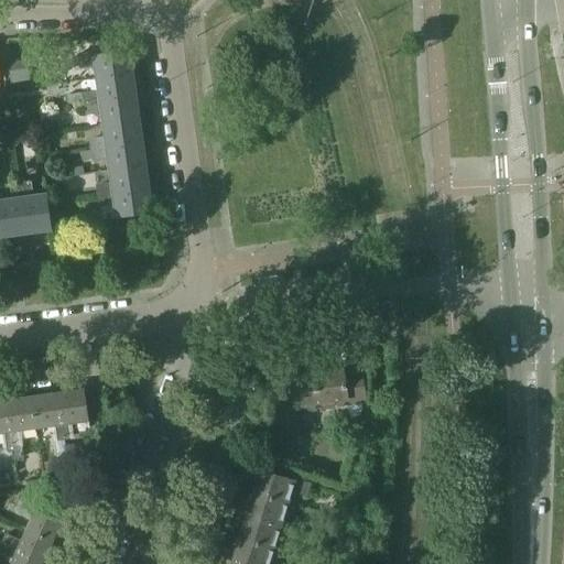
[(96,66),(97,79),(130,74),(127,51),(95,55),(95,52),(77,55),(79,67),(85,66),(85,68),(96,66)]
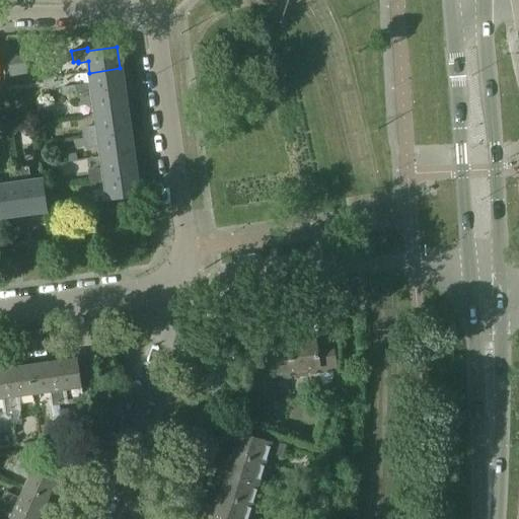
[(27,74),(24,55),(6,58),(9,77),(27,74)]
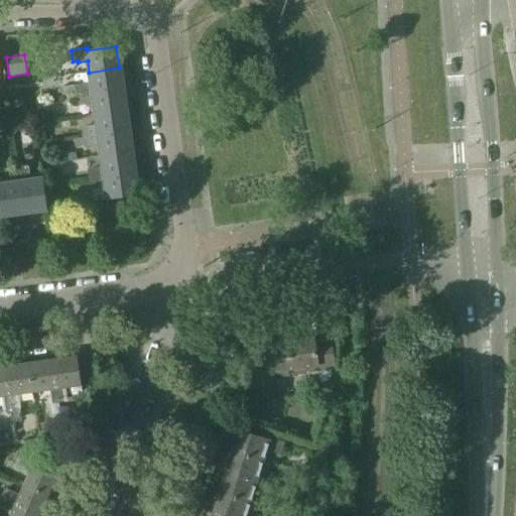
[(119,68),(89,73),(91,84),(81,85),(82,87),(76,87),(78,95),(122,89),(119,68)]
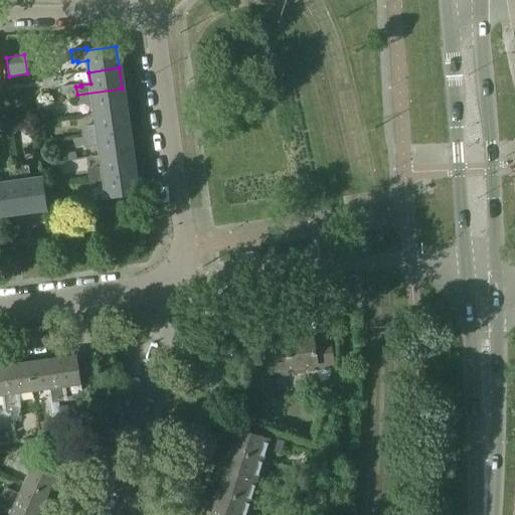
[(60,88),(61,96),(73,95),(72,86),(60,88)]
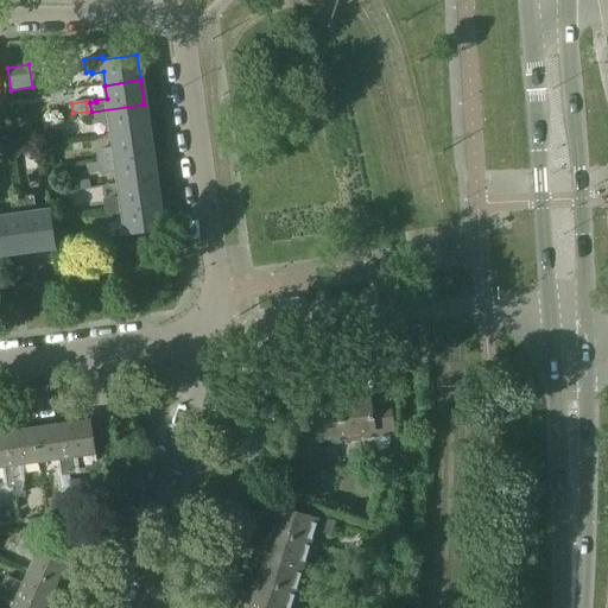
[(144,105),(92,112),(93,121),(99,121),(99,122),(109,121),(112,134),(147,130),(144,105)]
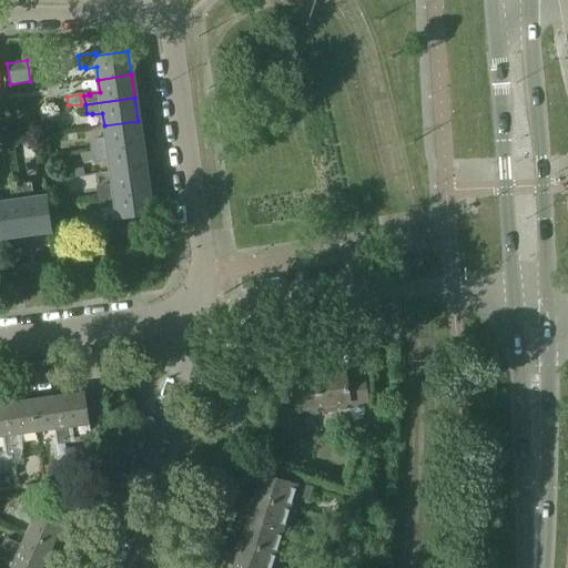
[(138,121),(104,125),(107,138),(95,140),(95,141),(90,142),(91,151),(141,144),(138,121)]
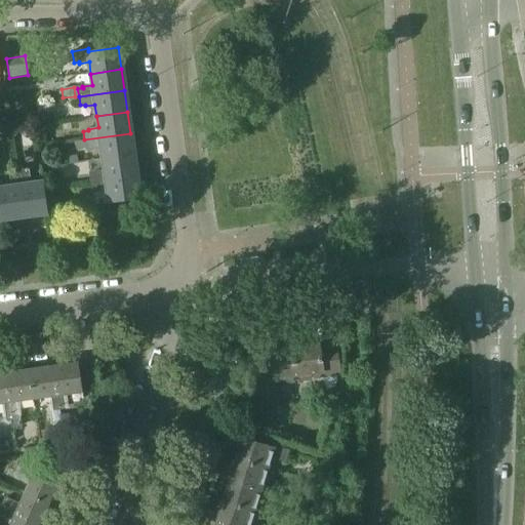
[(9,125),(0,126),(0,134),(11,133),(9,125)]
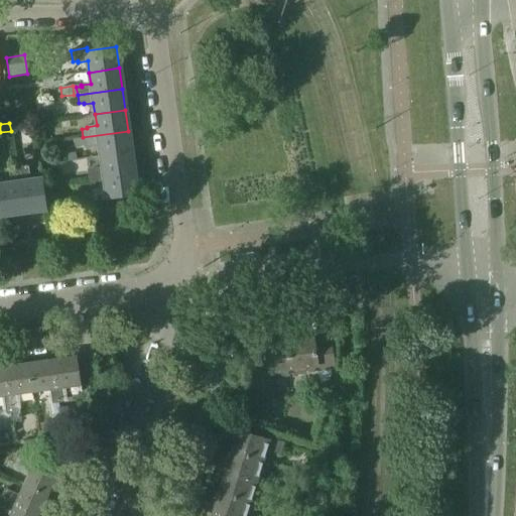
[(128,131),(83,137),(85,145),(90,144),(90,146),(99,145),(101,156),(131,152),(128,131)]
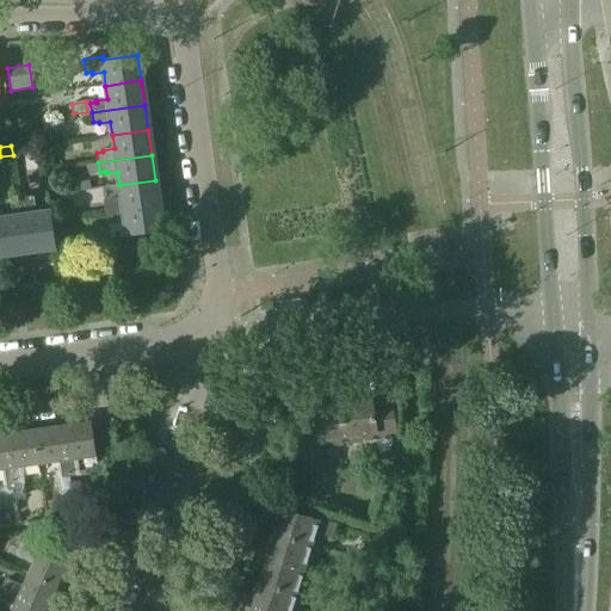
[(98,162),(87,164),(88,173),(100,172),(98,162)]
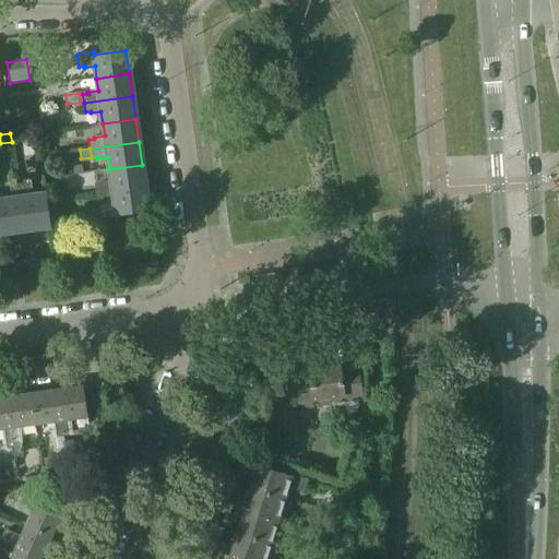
[(142,165),(109,169),(110,181),(100,182),(100,185),(95,186),(96,194),(145,187),(142,165)]
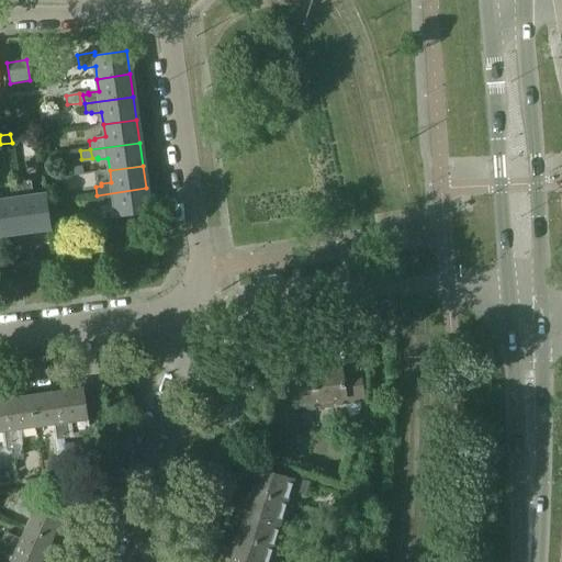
[(51,228),(45,195),(33,197),(31,187),(30,187),(29,181),(31,181),(29,169),(18,170),(20,182),(26,232),(51,228)]
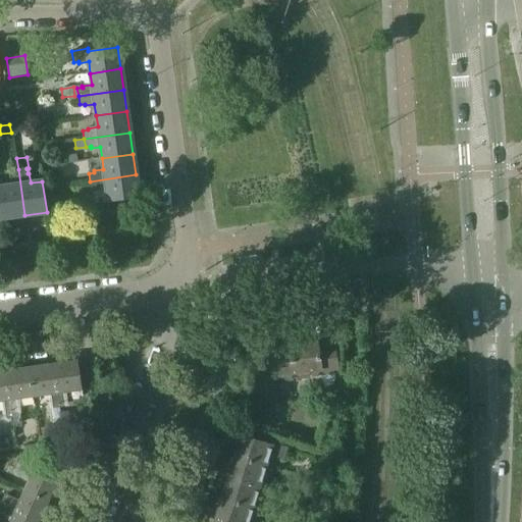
[(10,186),(0,187),(0,194),(3,218),(24,215),(18,169),(10,170),(11,175),(9,176),(10,186)]
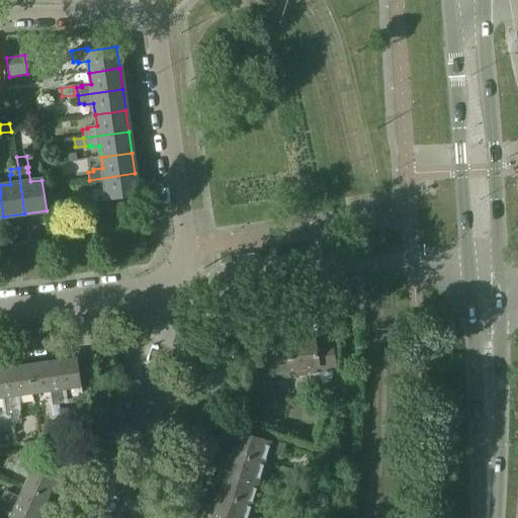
[(135,173),(89,180),(90,188),(95,187),(96,189),(105,187),(107,199),(138,195),(135,173)]
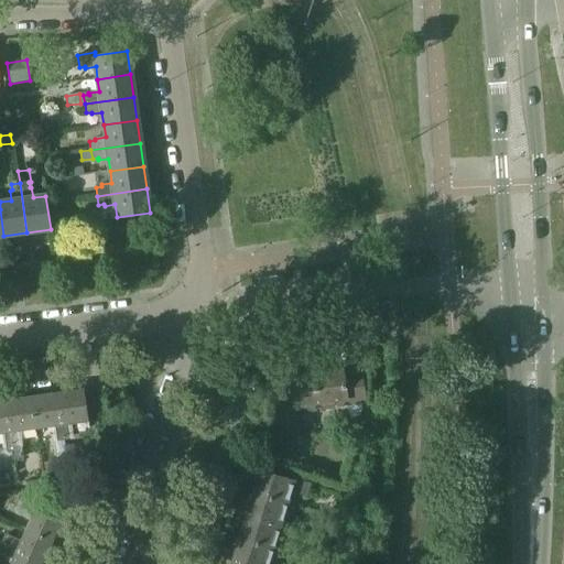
[(47,202),(50,218),(60,217),(57,199),(47,202)]
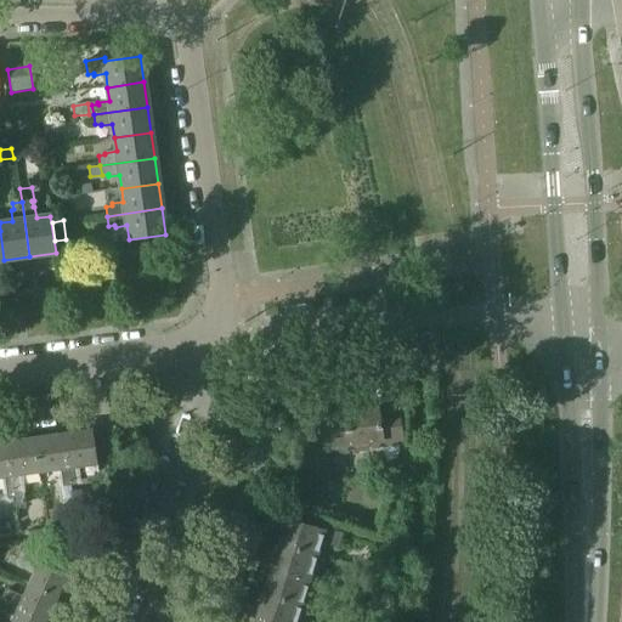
[(378,408),(323,416),(328,447),(371,441),(371,446),(402,441),(399,411),(379,414),(378,408)]
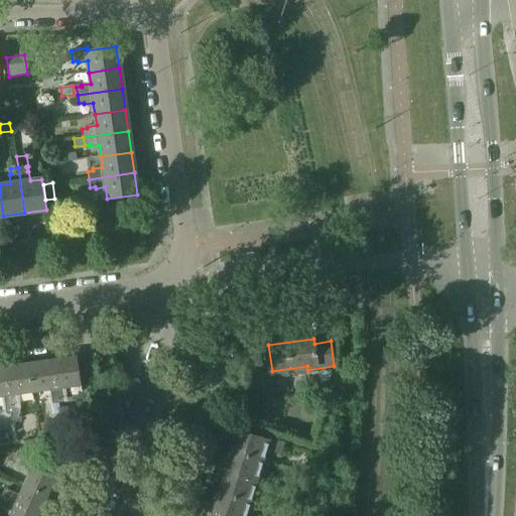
[(76,358),(51,361),(57,402),(65,401),(62,386),(80,384),(76,358)]
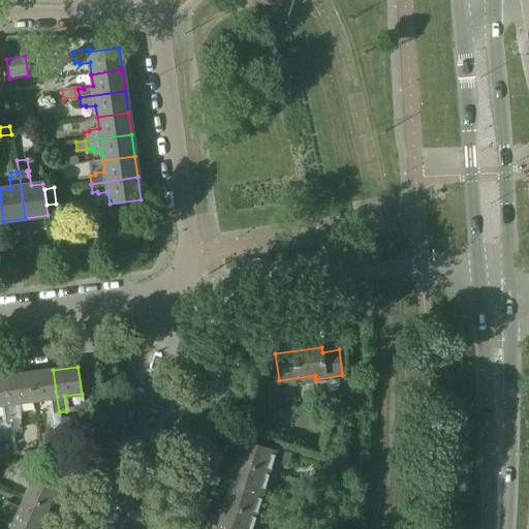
[(53,370),(29,373),(33,400),(50,398),(52,413),(59,412),(53,370)]
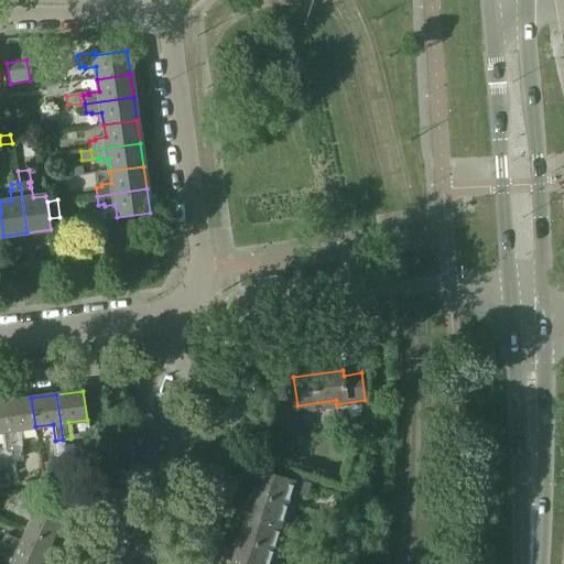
[(35,426),(31,398),(6,402),(12,446),(14,461),(23,459),(21,445),(19,445),(17,430),(35,426)]
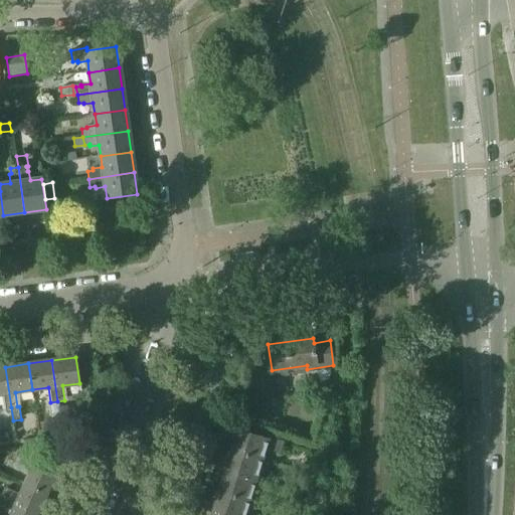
[(11,407),(5,367),(0,367),(0,393),(2,394),(4,408),(11,407)]
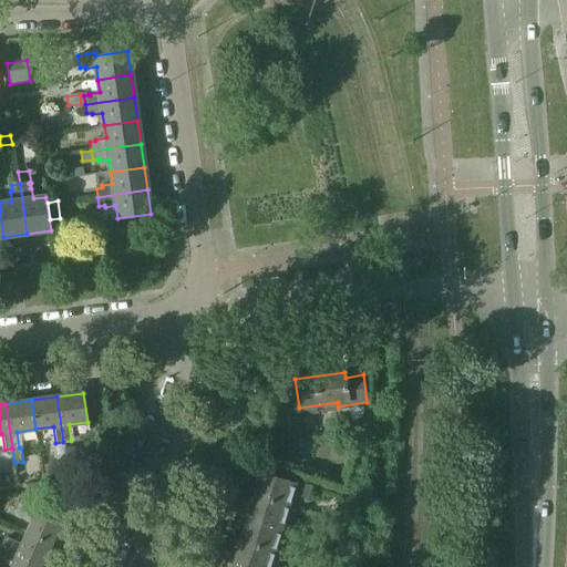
[(65,455),(63,443),(57,444),(58,456),(65,455)]
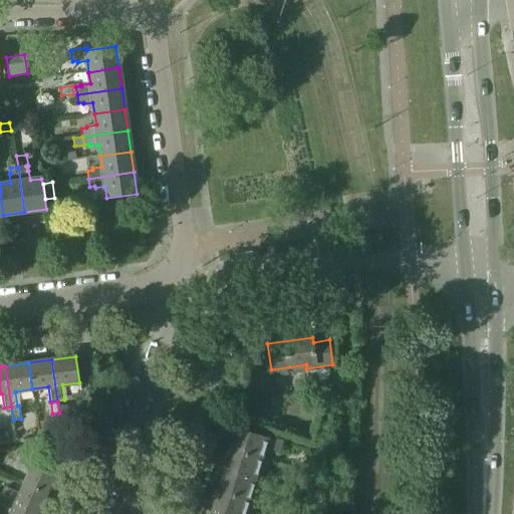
[(238,429),(231,450),(260,459),(264,448),(273,451),(273,449),(278,451),(281,441),(266,437),(266,438),(238,429)]
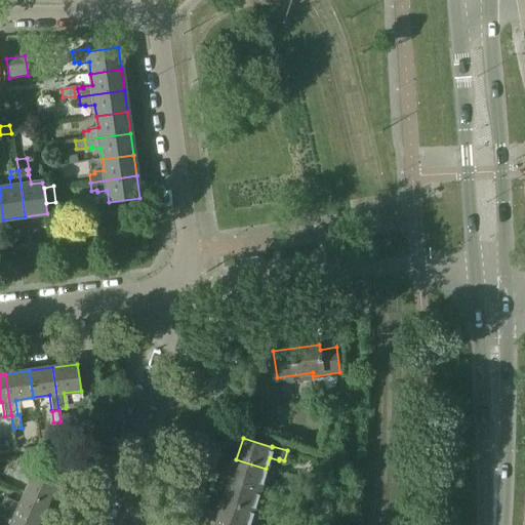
[(236,459),(230,481),(259,489),(266,469),(236,459)]
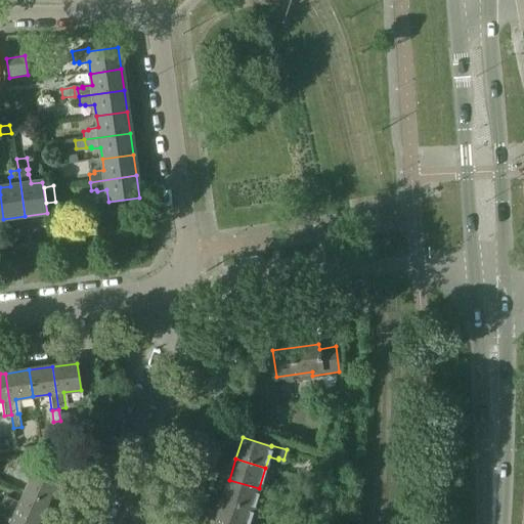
[(30,482),(25,492),(46,503),(55,482),(44,478),(47,470),(35,465),(32,472),(18,467),(14,475),(30,482)]
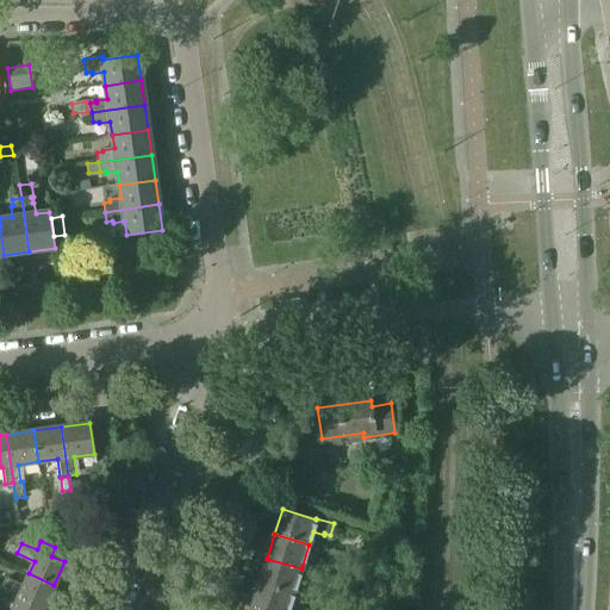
[(267,559),(260,583),(294,593),(302,568),(267,559)]
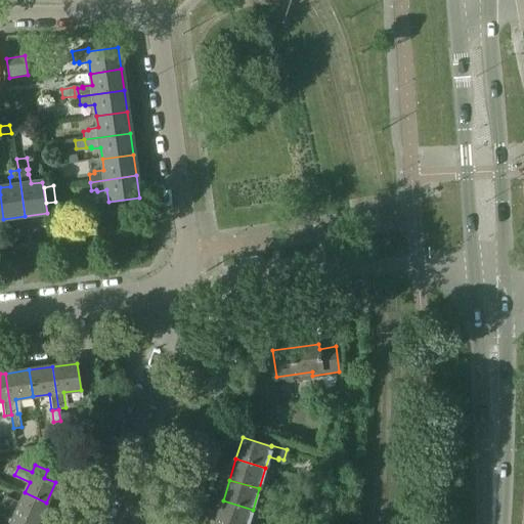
[(304,491),(307,483),(294,480),(292,487),(304,491)]
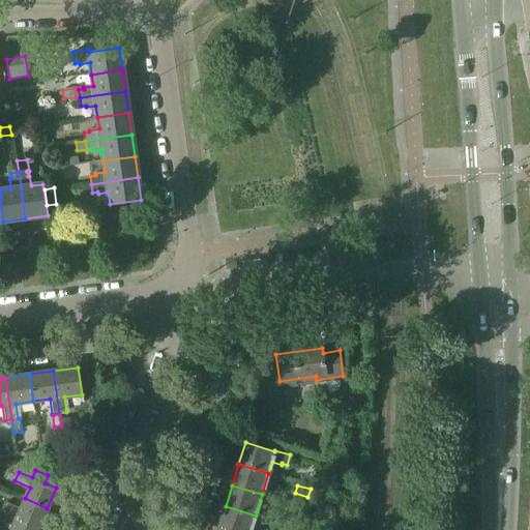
[(47,508),(25,498),(21,509),(5,502),(1,511),(38,527),(47,508)]
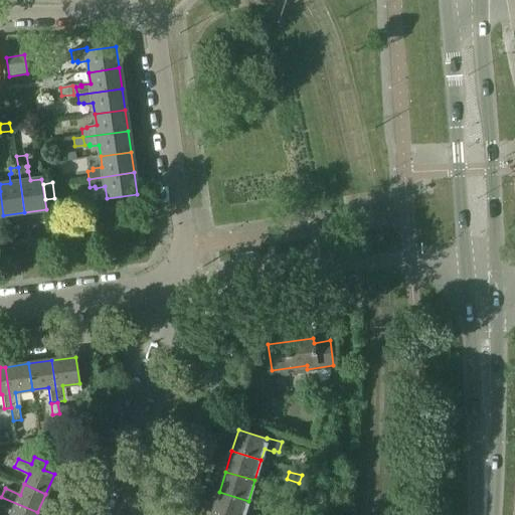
[(295,486),(293,492),(301,495),(303,489),(295,486)]
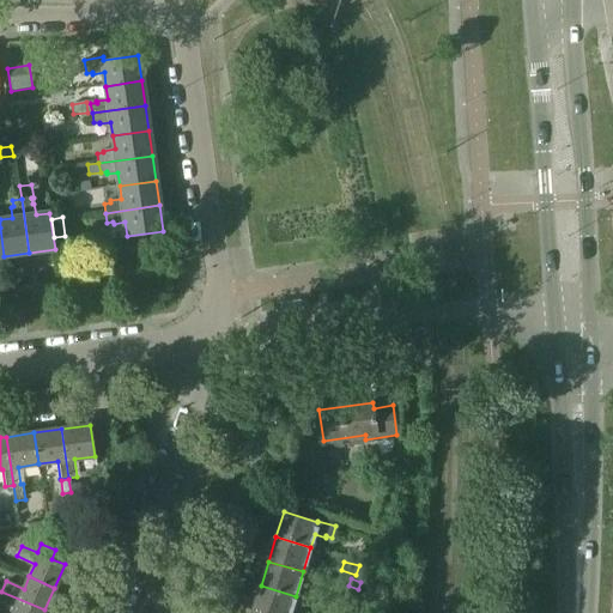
[(261,586),(253,611),(261,612),(290,612),(296,596),(261,586)]
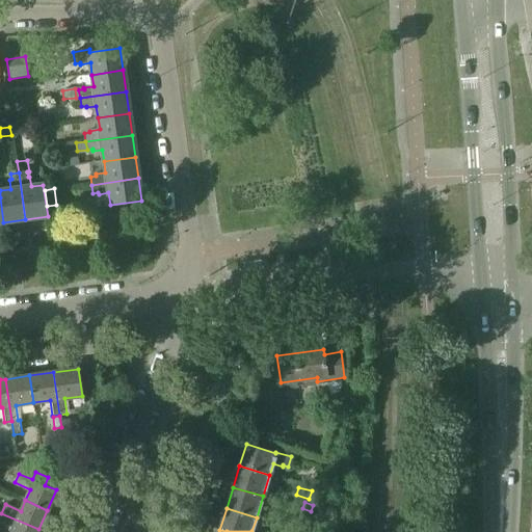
[(311,511),(302,508),(300,514),(310,517),(311,511)]
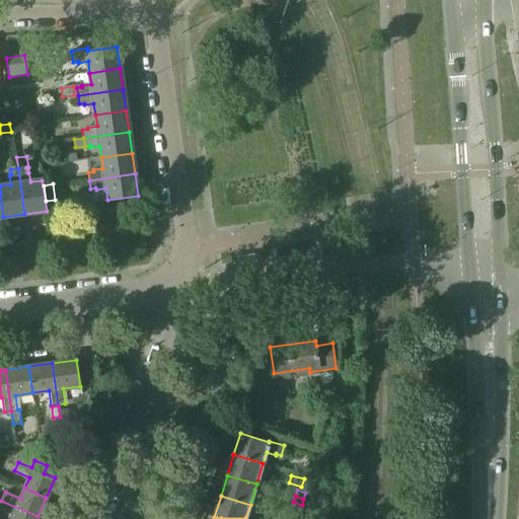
[(35,518),(38,516),(1,501),(0,503),(0,509),(12,515),(10,518),(35,518)]
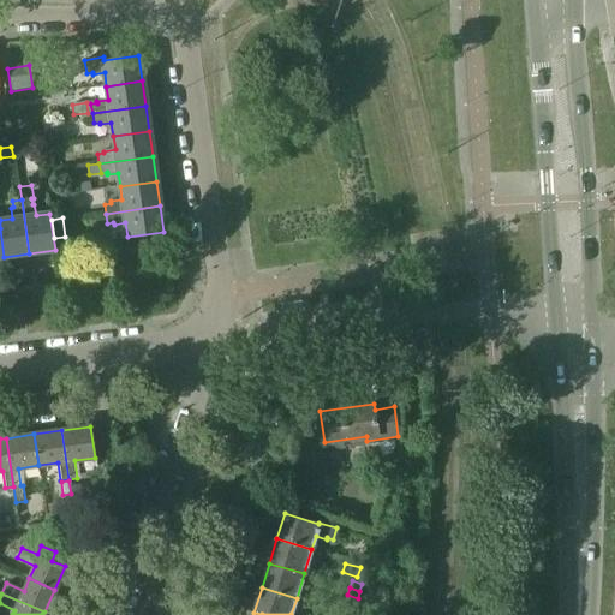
All buildings are outlined.
